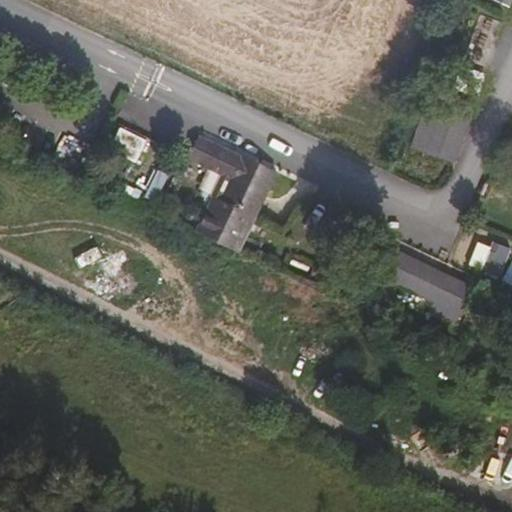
[(462,67),(455,88),(476,95),(483,74),(462,67)]
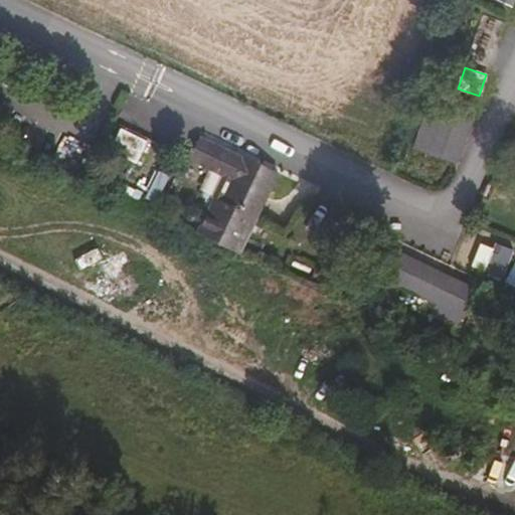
[(447,112),(453,93),(449,91),(442,110),(447,112)]
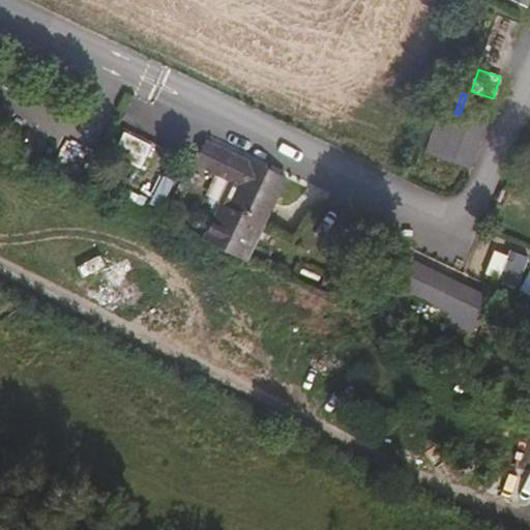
[(488,125),(496,106),(466,95),(460,115),(488,125)]
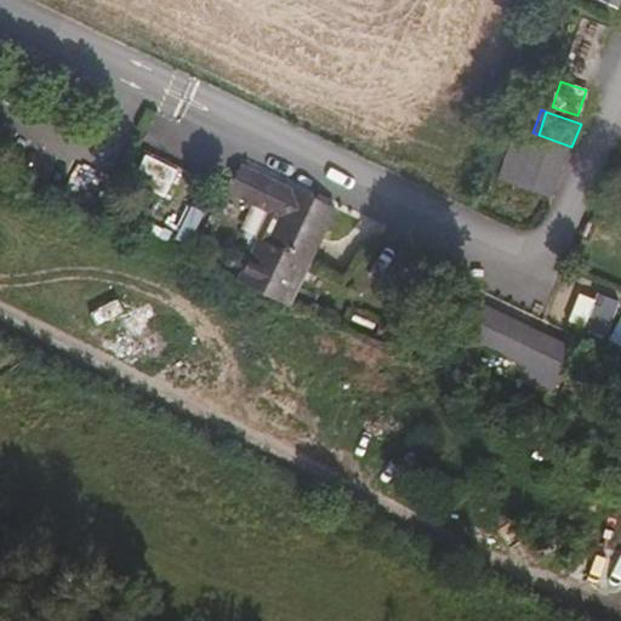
[(522,187),(539,135),(533,132),(519,129),(501,178),(522,187)]
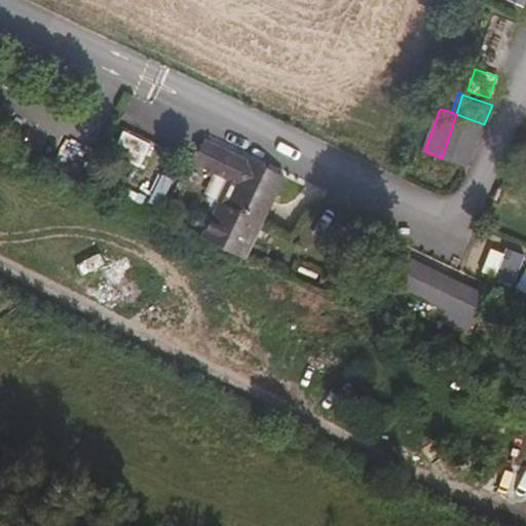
[(467,168),(484,124),(456,114),(442,158),(467,168)]
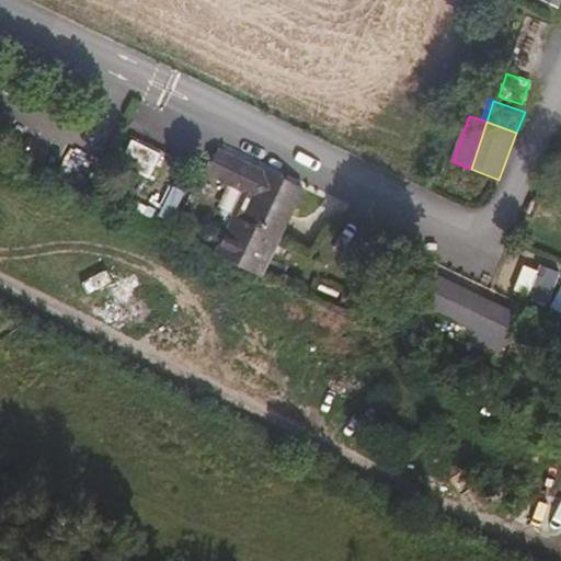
[(119,164),(150,179),(162,153),(132,139),(119,164)]
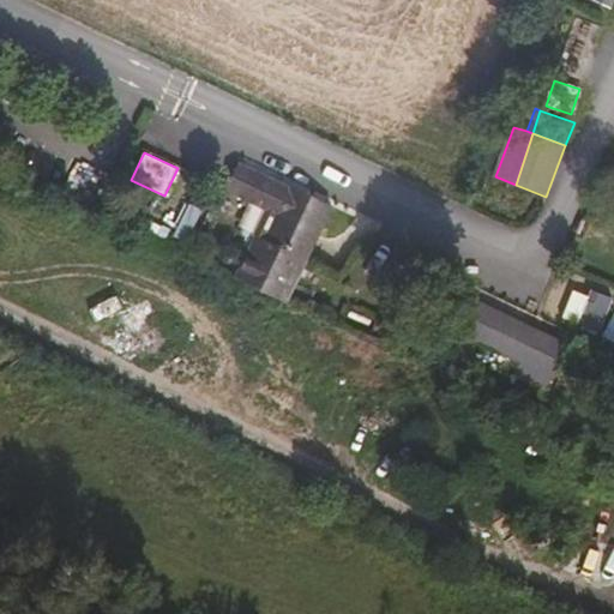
[(307,259),(335,204),(296,184),(294,188),(244,162),(229,187),(278,215),(268,238),(307,259)]
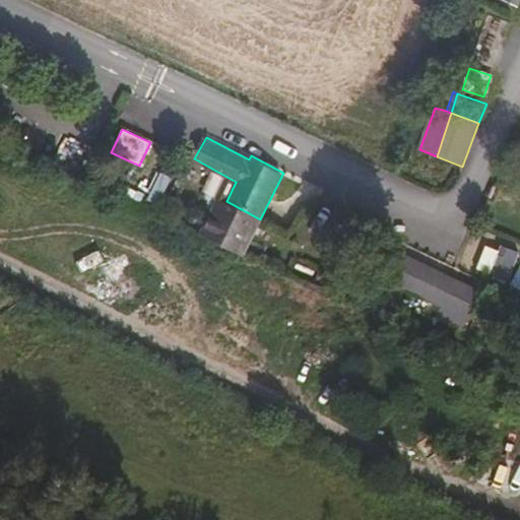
[(427,296),(438,271),(402,255),(384,294),(403,303),(410,287),(427,296)]
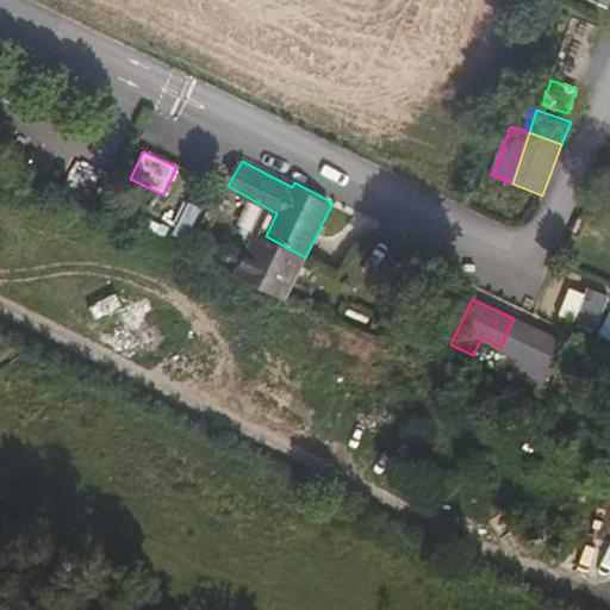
[(547,388),(574,332),(543,318),(539,330),(514,318),(500,347),(527,360),(520,375),(547,388)]
